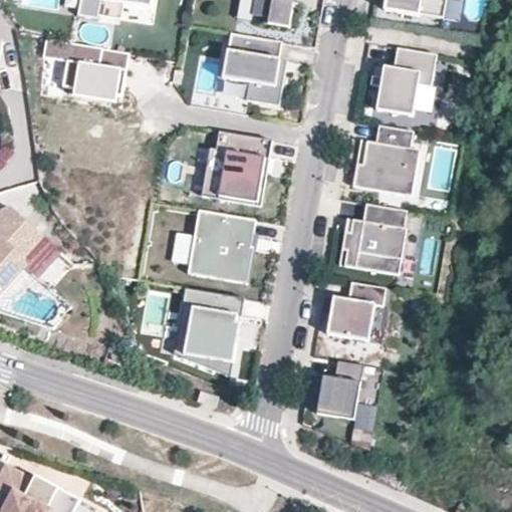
[(80,0),(78,15),(100,19),(104,2),(155,11),(157,0),(80,0)]
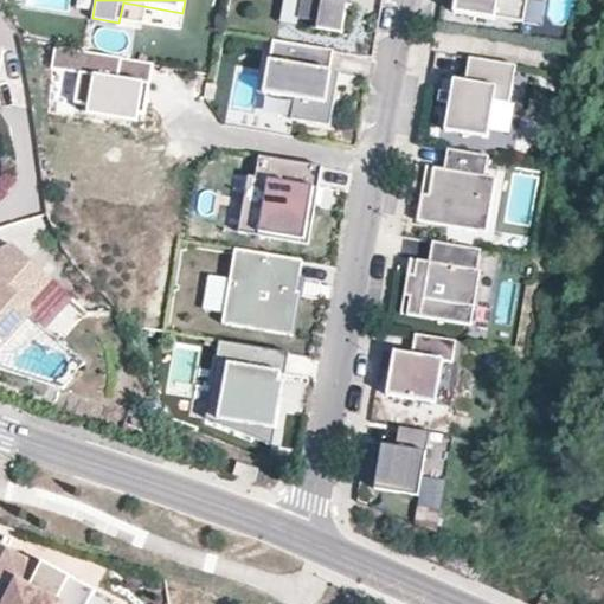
[(282,0),(280,20),(296,24),(297,17),(301,0),(282,0)]
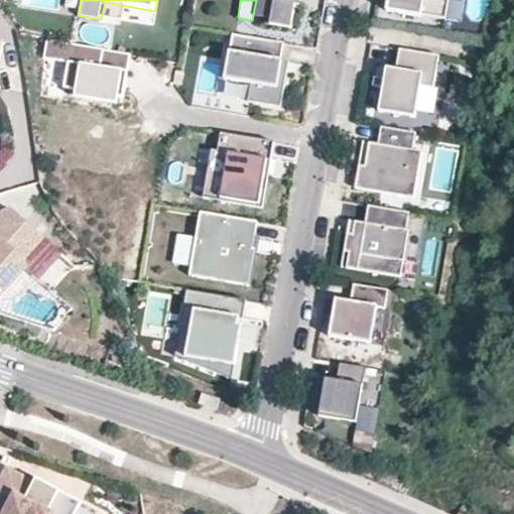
[(256,0),(253,14),(268,17),(267,23),(289,26),(293,2),(296,2),(296,0),(256,0)]
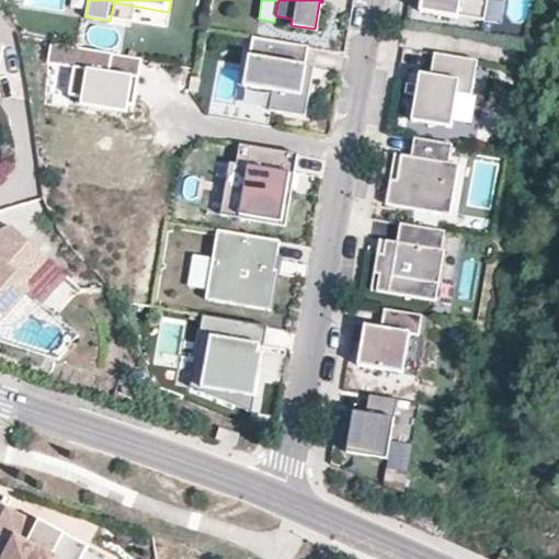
[(490,21),(493,0),(426,0),(424,11),(463,18),(463,15),(490,21)]
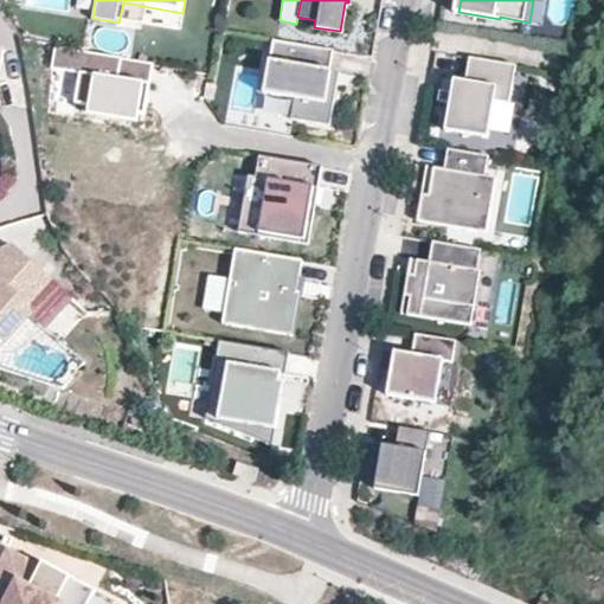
[(328,123),(335,81),(327,79),(329,69),(327,69),(331,49),(271,38),(267,59),(274,60),(269,92),(293,96),(289,116),(328,123)]
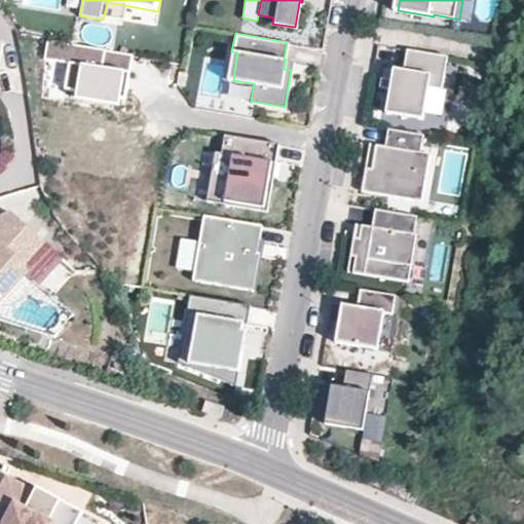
[(126,58),(45,44),(42,60),(68,64),(65,87),(79,89),(78,97),(118,104),(126,58)]
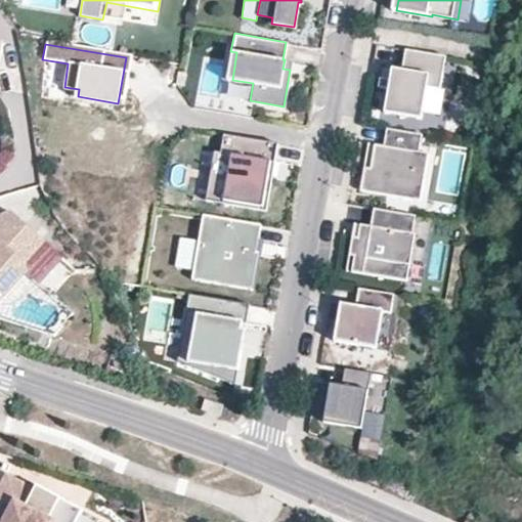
[(420,118),(425,86),(438,88),(444,55),(403,48),(400,69),(398,80),(388,78),(378,76),(376,85),(386,87),(382,111),(420,118)]
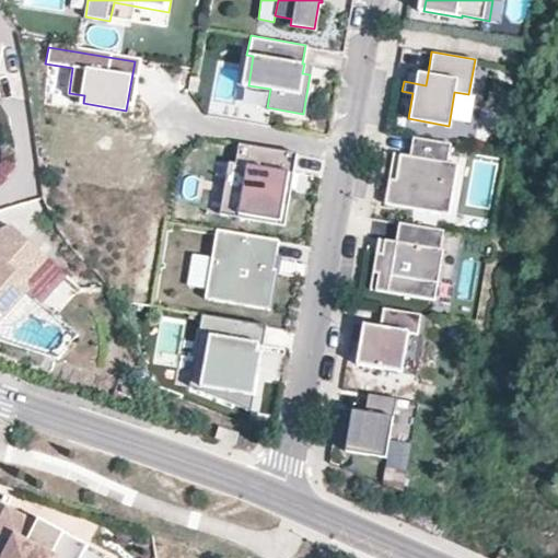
[(248,85),(253,56),(246,55),(242,83),(248,85)]
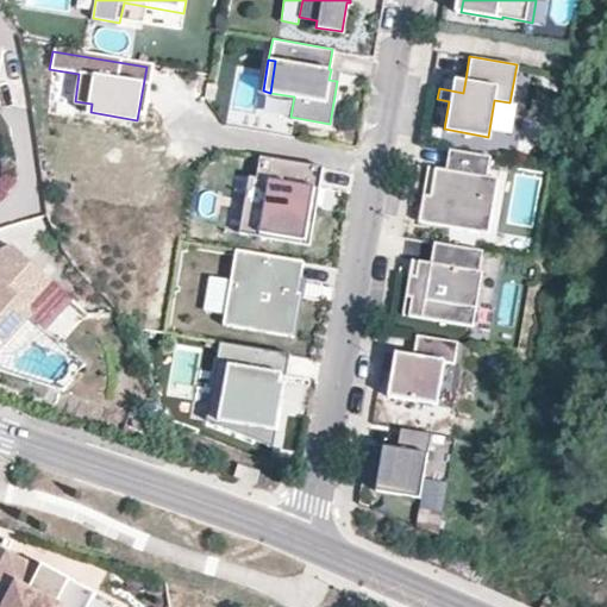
[(337,81),(339,70),(331,69),(329,80),(337,81)]
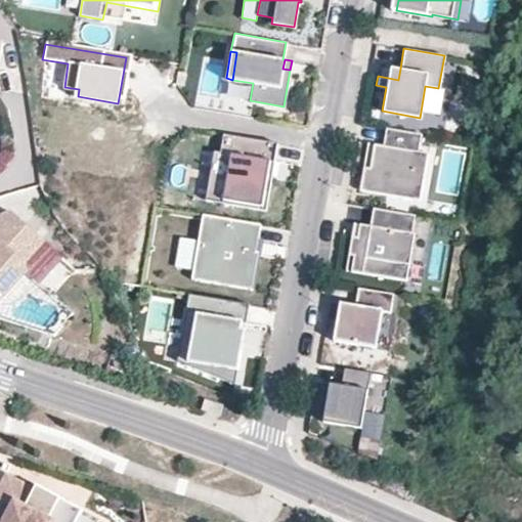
[(398,80),(400,69),(390,67),(388,78),(398,80)]
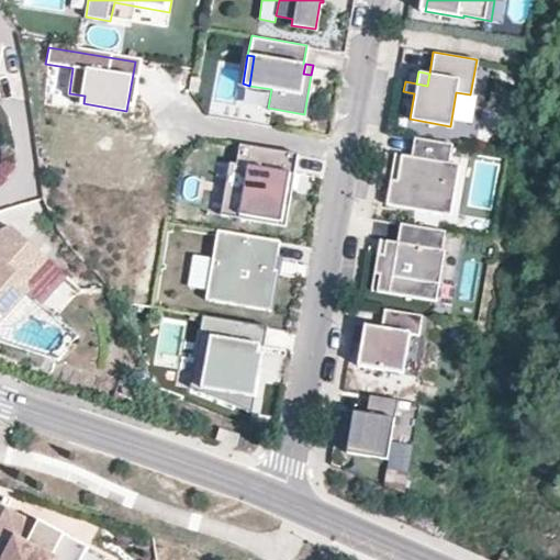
[(188,75),(186,89),(194,90),(197,77),(188,75)]
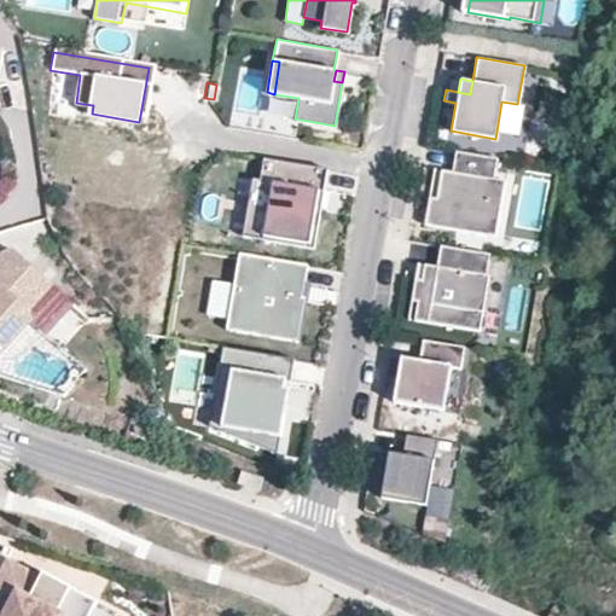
[(501,102),(495,139),(511,141),(517,104),(501,102)]
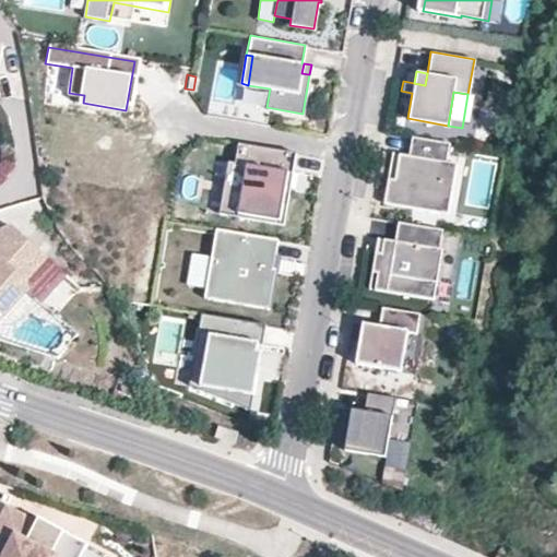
[(449,142),(411,135),(407,154),(398,152),(393,178),(387,177),(382,201),(447,213),(455,163),(445,161),(449,142)]
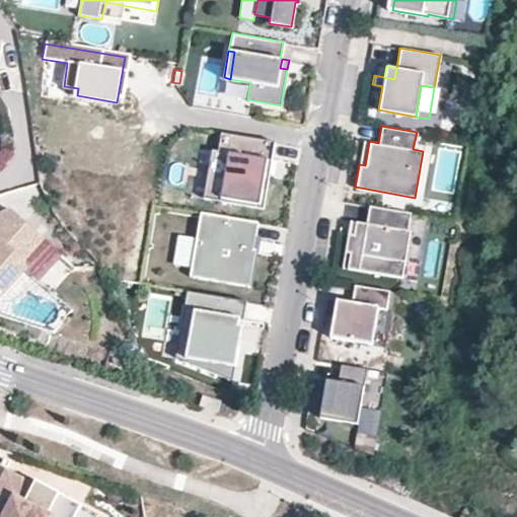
[(274,141),(218,132),(215,149),(210,148),(206,171),(222,173),(218,200),(262,207),(267,173),(264,173),(266,159),(270,159),(274,141)]
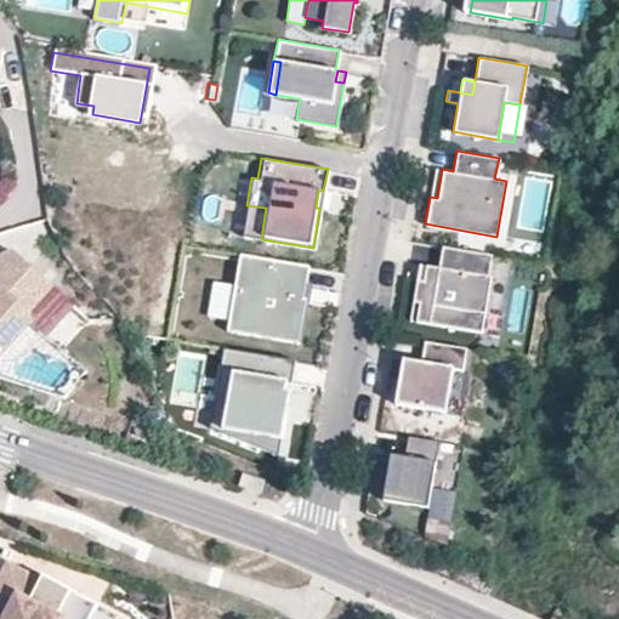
[(437,198),(442,169),(435,169),(430,197),(437,198)]
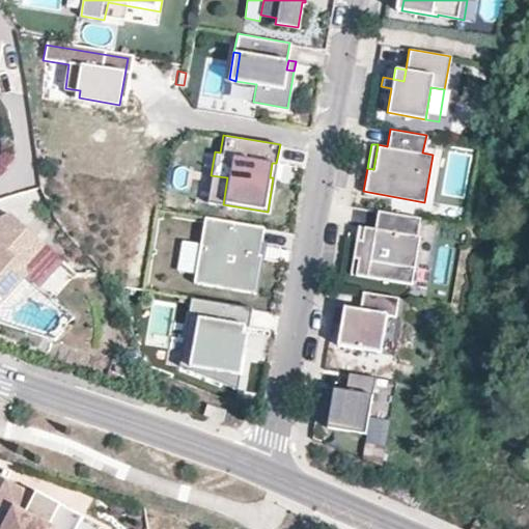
[(227,177),(211,175),(205,201),(223,204),(227,177)]
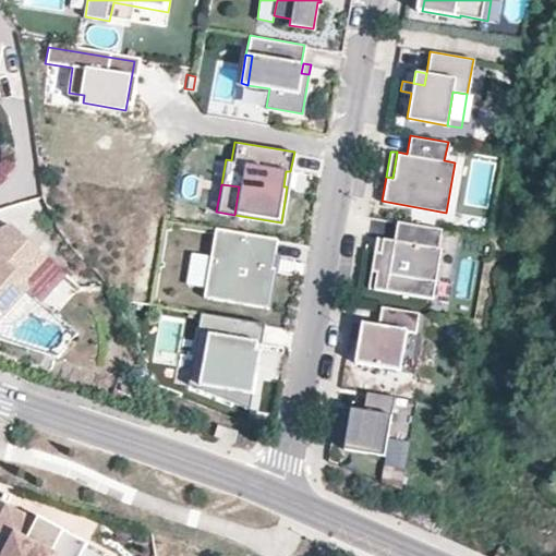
[(431,299),(439,248),(437,248),(440,229),(396,220),(393,239),(382,238),(378,252),(373,251),(370,269),(375,270),(372,288),(431,299)]
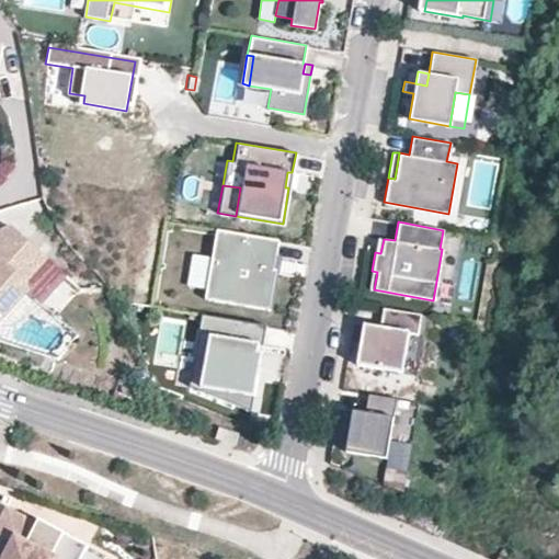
[(0,317),(26,289),(27,288),(26,277),(46,257),(11,225),(0,228),(0,317)]
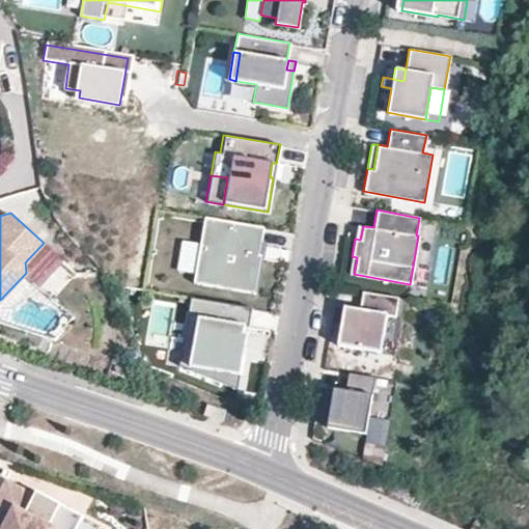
[(260,245),(263,227),(204,217),(193,283),(254,294),(260,255),(253,254),(255,244),(260,245)]
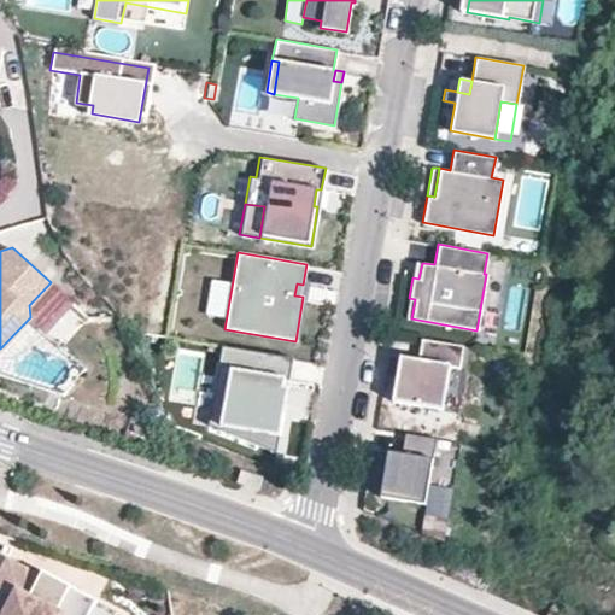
[(30,317),(29,318),(58,344),(86,314),(51,282),(29,305),(30,317)]
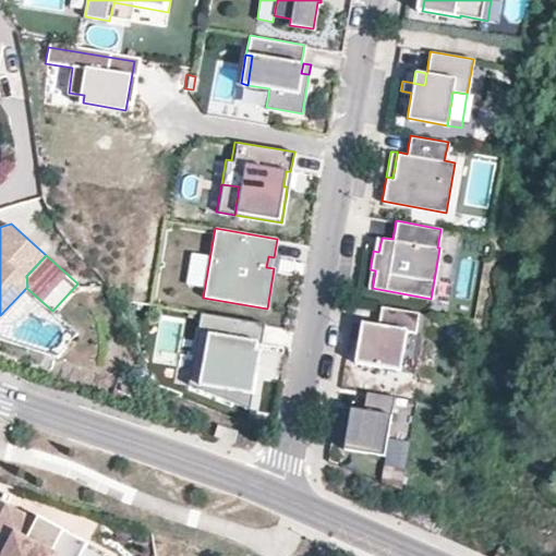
[(414,331),(418,312),(381,305),(377,324),(366,323),(360,363),(399,370),(406,330),(414,333),(414,331)]
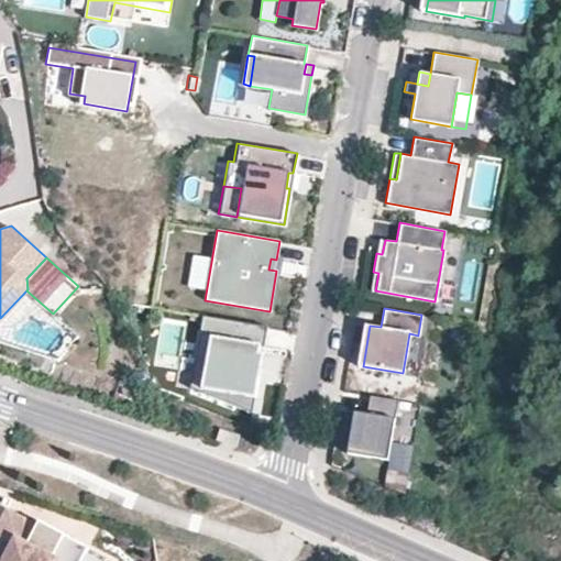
[(255,397),(267,327),(202,315),(195,356),(207,359),(201,392),(235,405),(237,394),(255,397)]
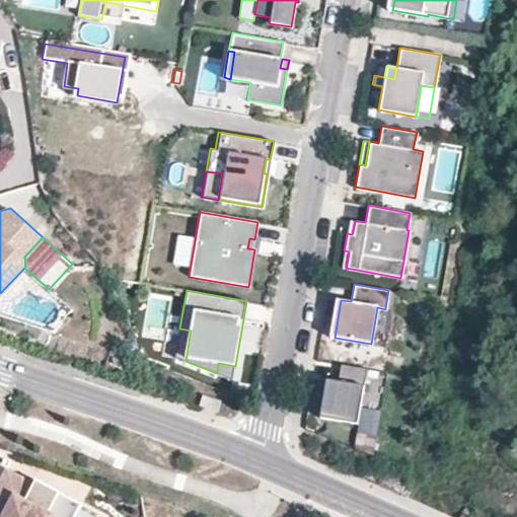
[(329,337),(335,338),(341,300),(336,299),(329,337)]
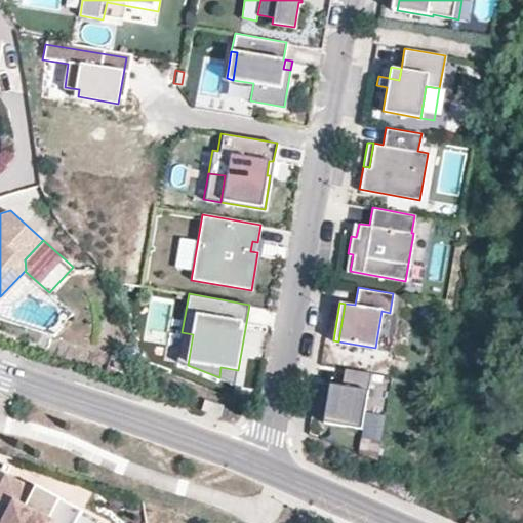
[(193,334),(182,332),(176,361),(188,365),(193,334)]
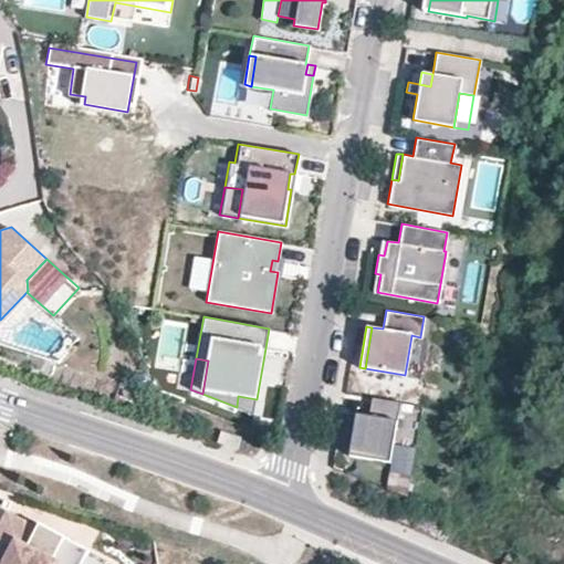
[(238,396),(237,407),(253,414),(257,399),(238,396)]
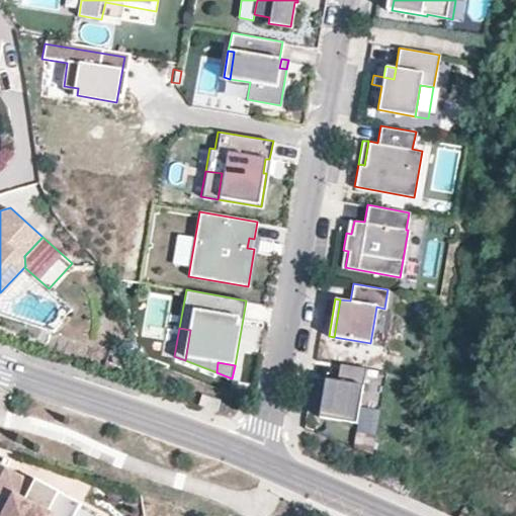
[(325,378),(318,416),(354,422),(364,367),(339,362),(336,380),(325,378)]
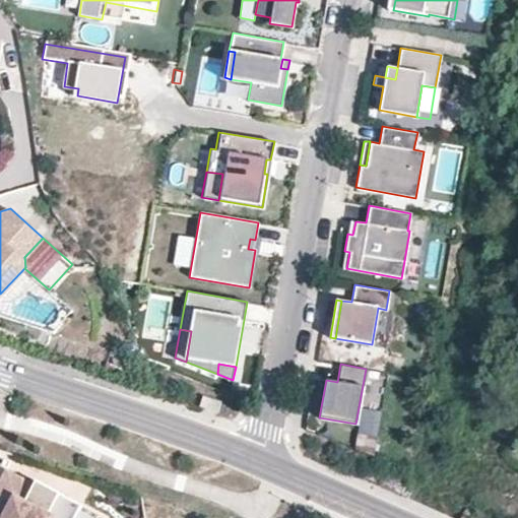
[(216,410),(219,400),(202,395),(199,405),(216,410)]
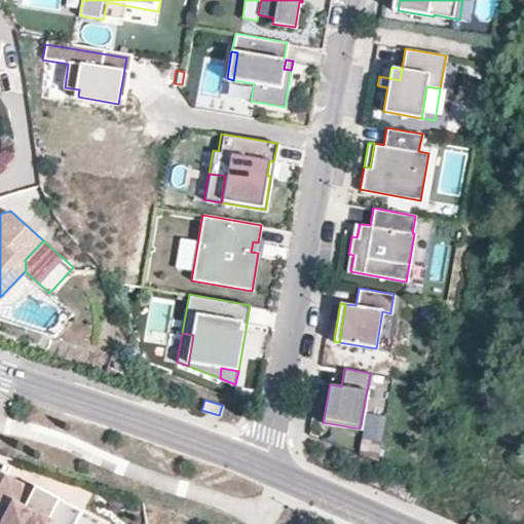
[(71,523),(81,506),(36,481),(34,486),(6,472),(0,484),(0,497),(11,503),(2,522),(0,520),(0,523),(71,523)]
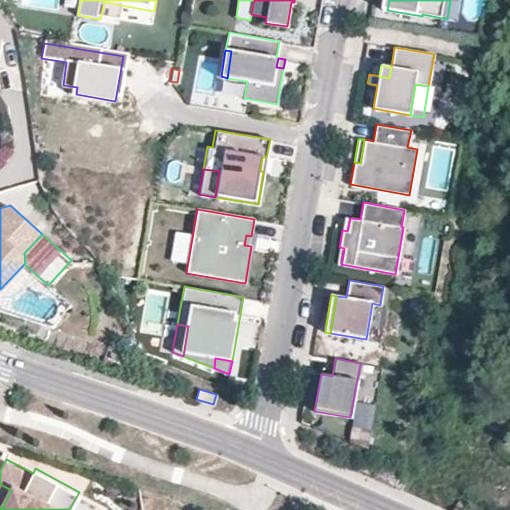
[(0,506),(2,508),(11,490),(0,484),(0,506)]
